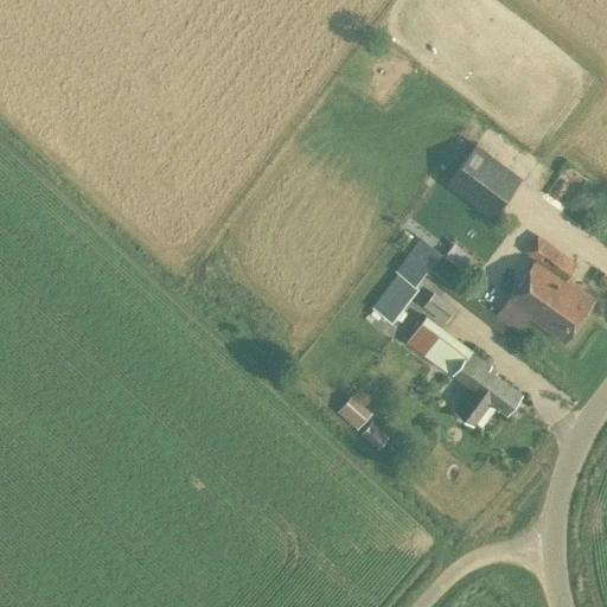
[(445,183),(491,217),(521,177),(474,142),(445,183)]
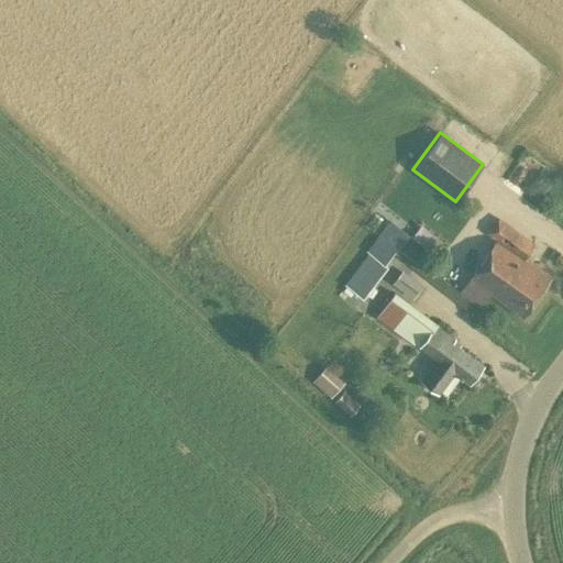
[(497,240),(468,279),(459,293),(479,307),(489,294),(522,317),(551,276),(525,257),(533,243),(498,219),(487,233),(497,240)]
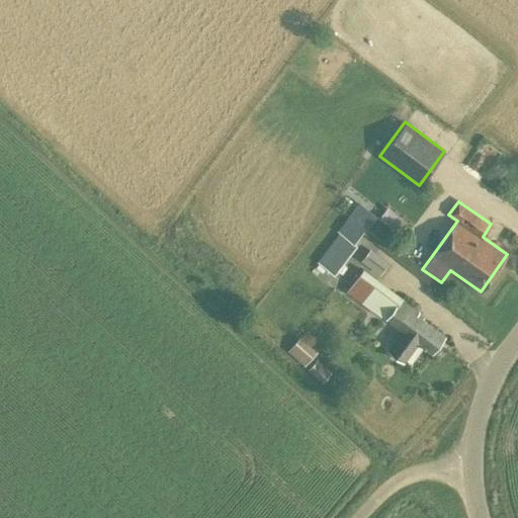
[(339,233),(317,261),(334,274),(355,246),(352,243),(371,219),(356,207),(337,231),(339,233)]
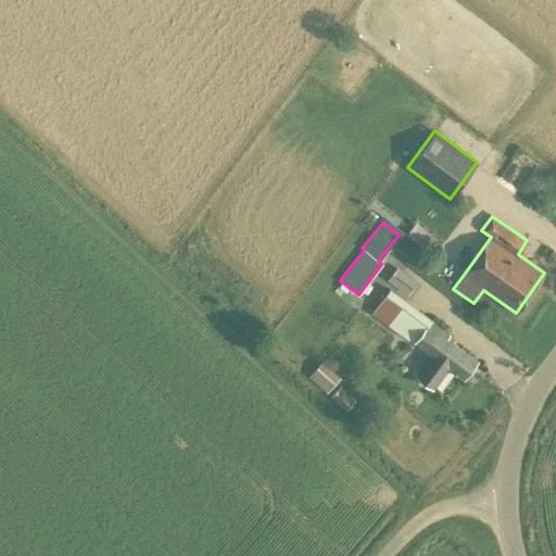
[(397,265),(388,278),(408,292),(418,279),(397,265)]
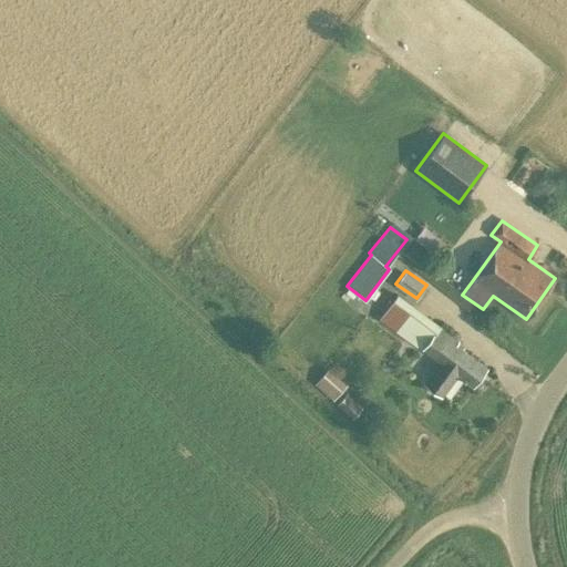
[(460,346),(439,329),(441,327),(398,294),(379,319),(420,351),(422,348),(441,362),(424,383),(441,395),(457,375),(472,387),(486,369),(459,347),(460,346)]
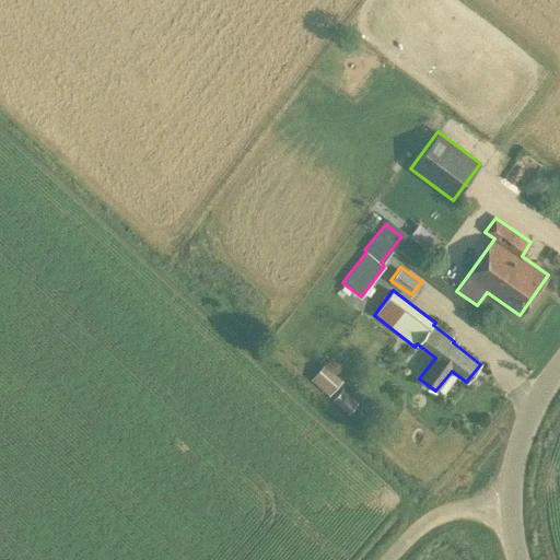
[(324,363),(311,378),(328,395),(341,380),(324,363)]
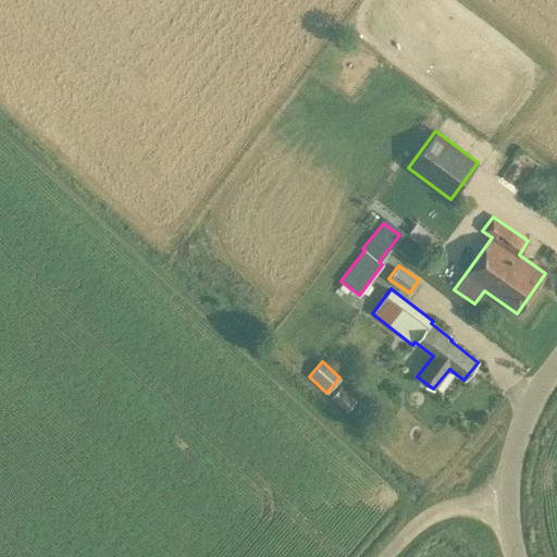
[(354,400),(339,387),(329,398),(342,410),(354,400)]
